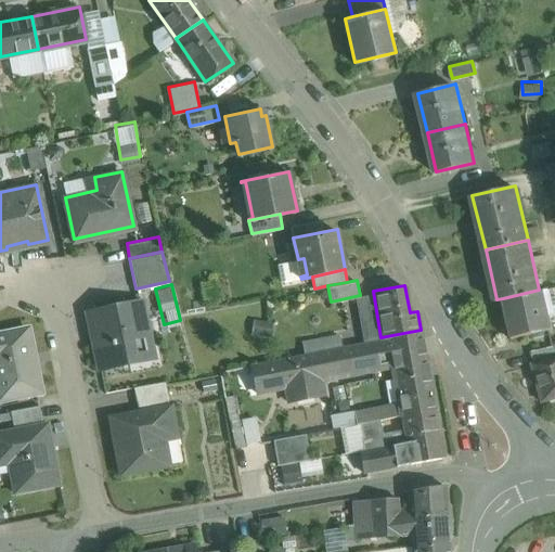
[(539,290),(503,298),(512,337),(554,328),(545,289),(539,290)]
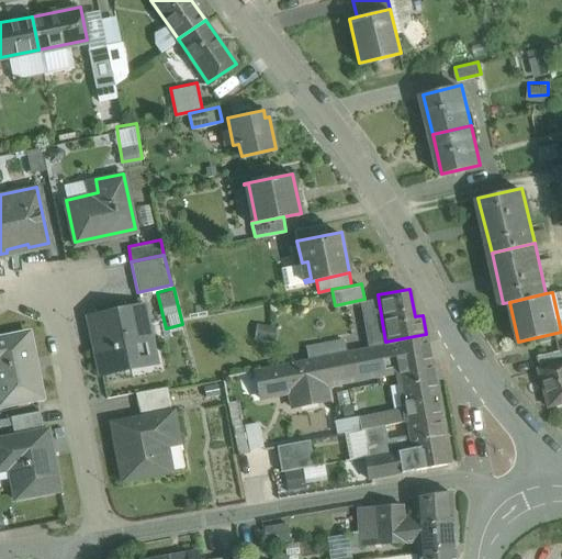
[(142,304),(89,315),(96,349),(98,349),(102,371),(154,360),(142,304)]
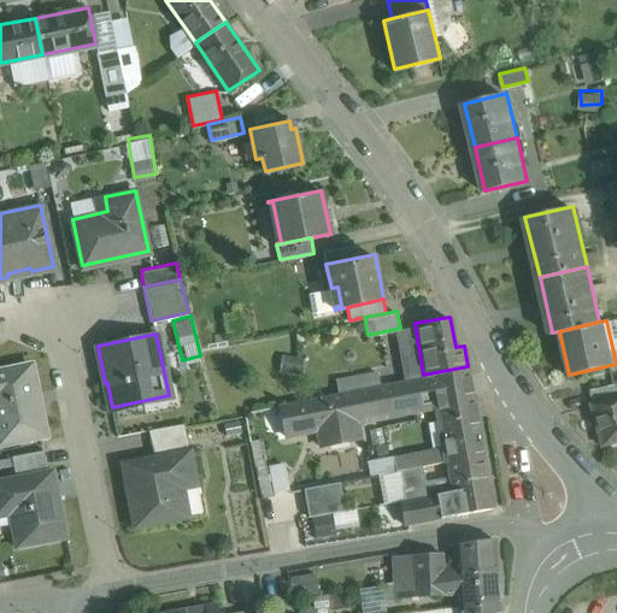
[(31,363),(0,367),(0,442),(46,434),(31,363)]
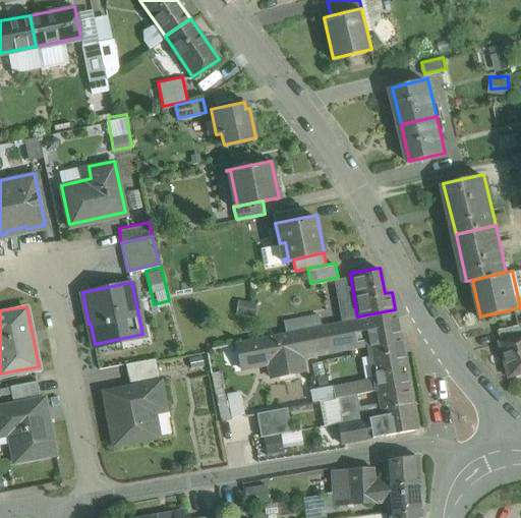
[(286,331),(237,341),(237,342),(236,342),(241,367),(268,361),(271,376),(303,369),(301,355),(368,342),(367,340),(400,335),(395,309),(357,317),(321,325),(300,328),(286,331)]
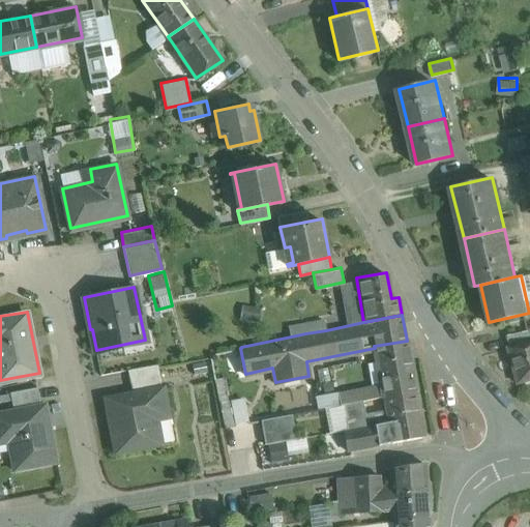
[(324,319),(302,322),(303,324),(305,333),(326,330),(324,319)]
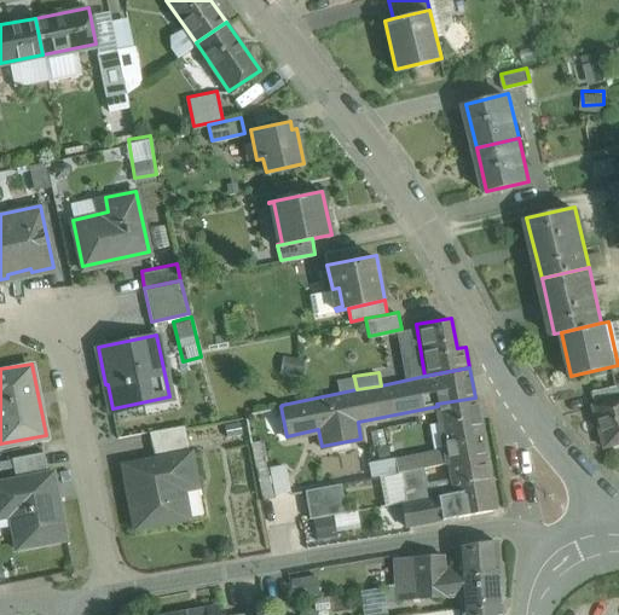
[(354,378),(337,382),(340,393),(357,389),(354,378)]
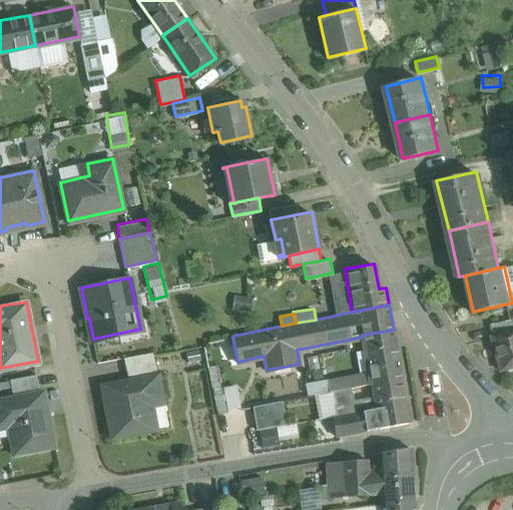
[(512,321),(512,318),(491,323),(494,334),(512,328),(512,321)]
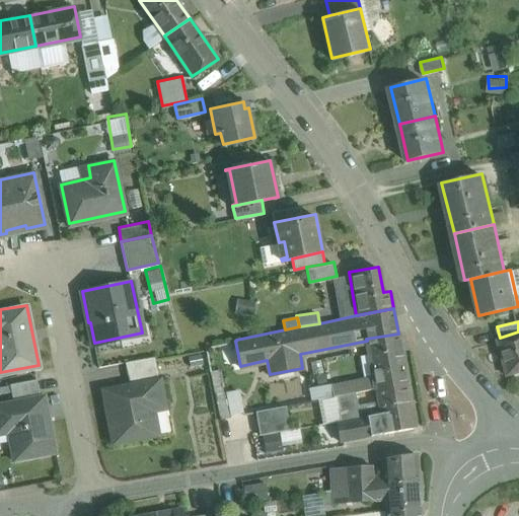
[(518,332),(500,338),(498,339),(507,374),(518,370),(518,332)]
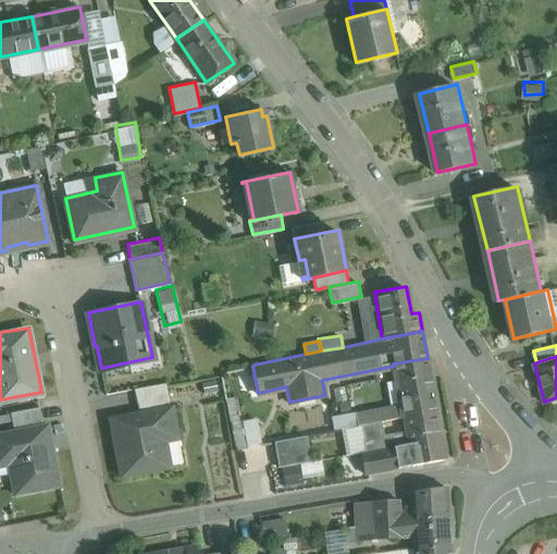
[(428,358),(393,364),(394,366),(400,404),(356,411),(358,425),(381,420),(403,416),(403,417),(436,410),(428,358)]
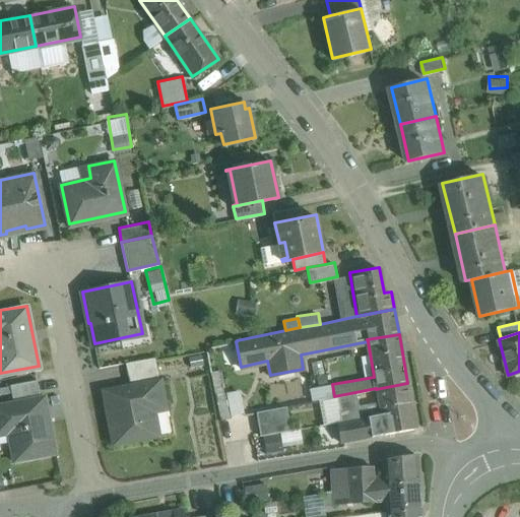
[(155,356),(126,361),(129,376),(158,370),(155,356)]
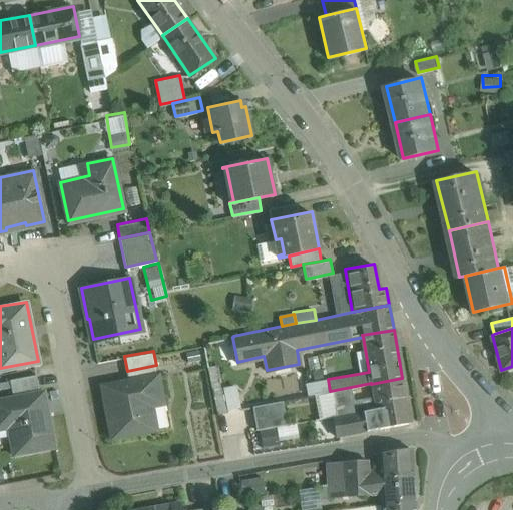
[(36,374),(10,379),(12,391),(38,386),(36,374)]
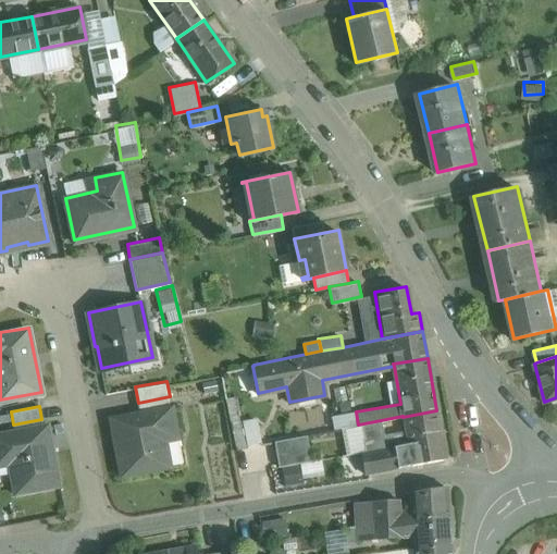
[(172,406),(111,418),(122,474),(170,465),(163,433),(176,431),(172,406)]
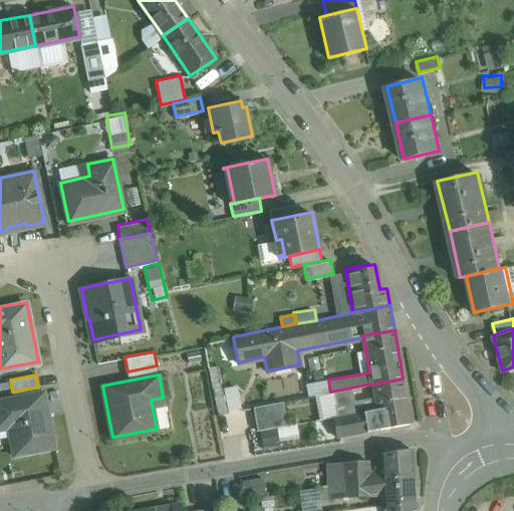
[(403,378),(371,385),(373,397),(354,401),(351,388),(334,391),(338,415),(348,414),(407,403),(408,403),(404,378),(403,378)]
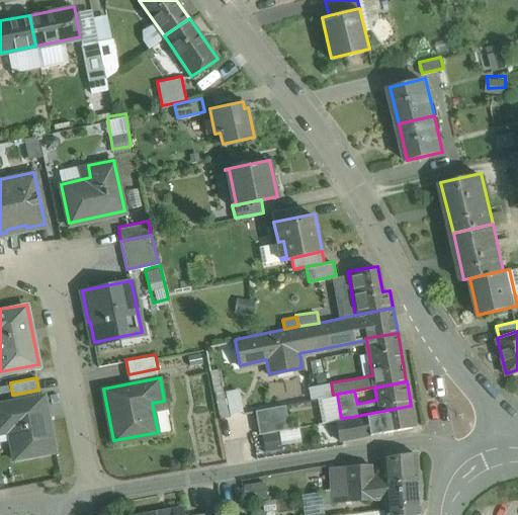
[(223,412),(242,410),(239,385),(220,388),(223,412)]
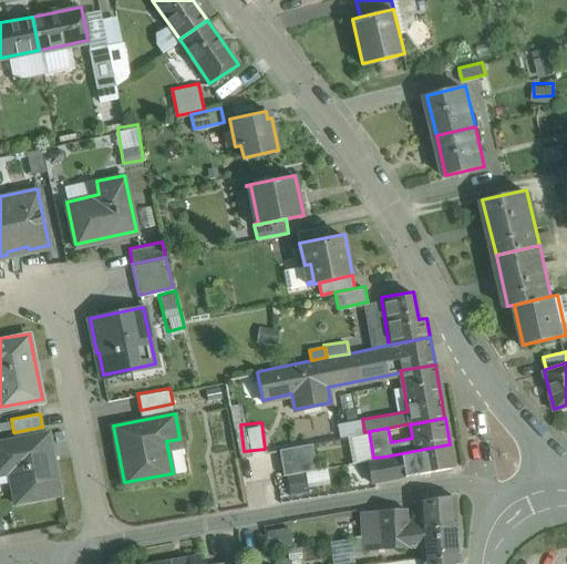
[(48,431),(0,440),(0,468),(9,467),(16,501),(60,492),(48,431)]
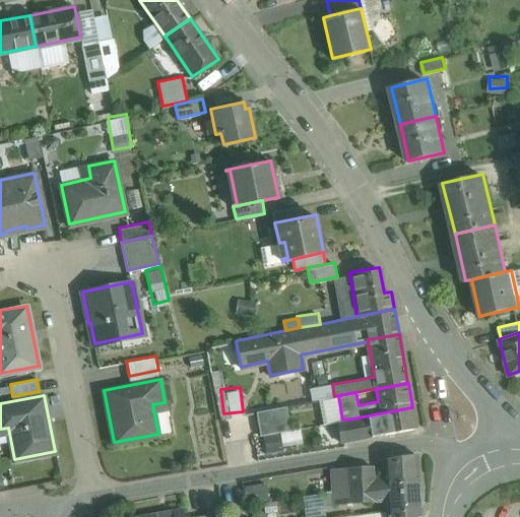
[(285,405),(256,410),(260,435),(290,429),(285,405)]
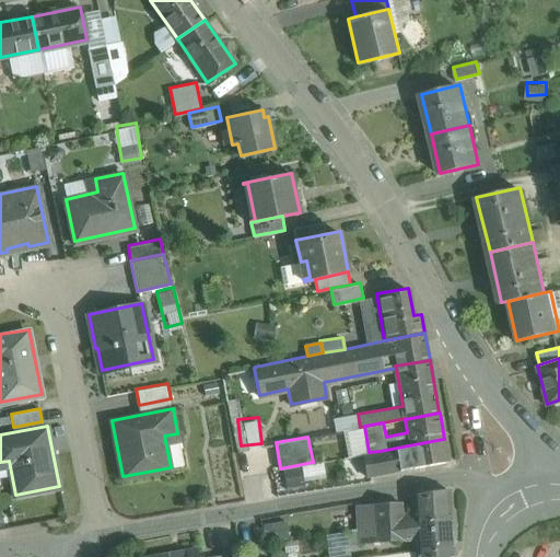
[(443,439),(397,448),(400,468),(447,461),(443,439)]
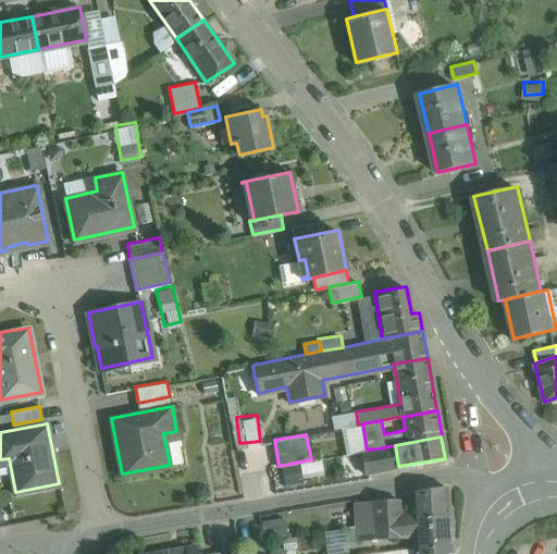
[(395,445),(378,448),(382,470),(398,467),(398,466),(395,445)]
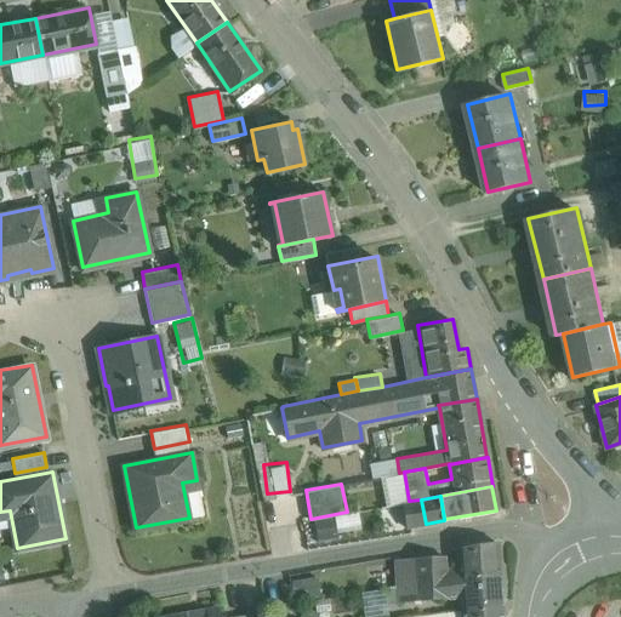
[(409,501),(404,502),(409,526),(426,524),(421,500),(409,501)]
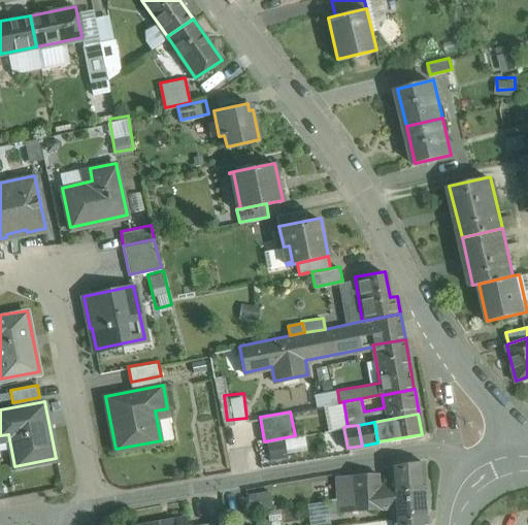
[(423,460),(388,465),(389,481),(378,483),(380,492),(425,485),(423,460)]
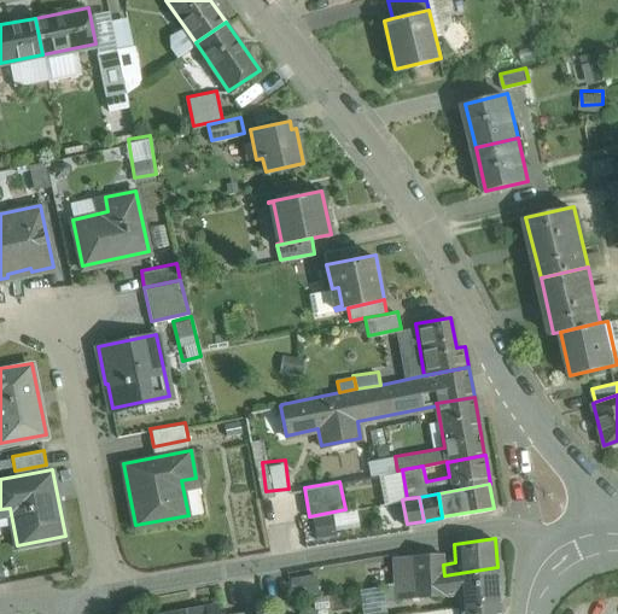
[(443,553),(412,554),(413,579),(444,576),(443,565),(443,553)]
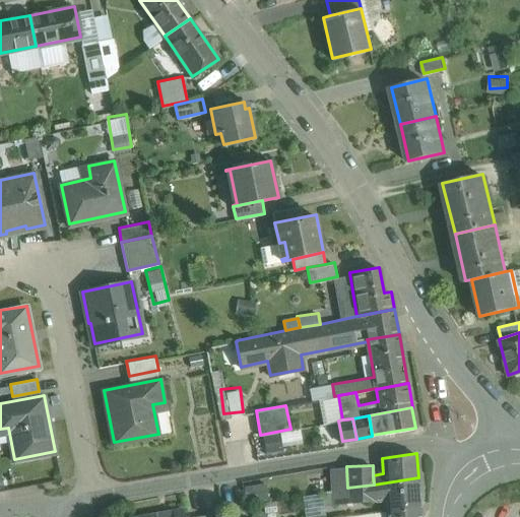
[(316,471),(301,473),(304,495),(319,493),(316,471)]
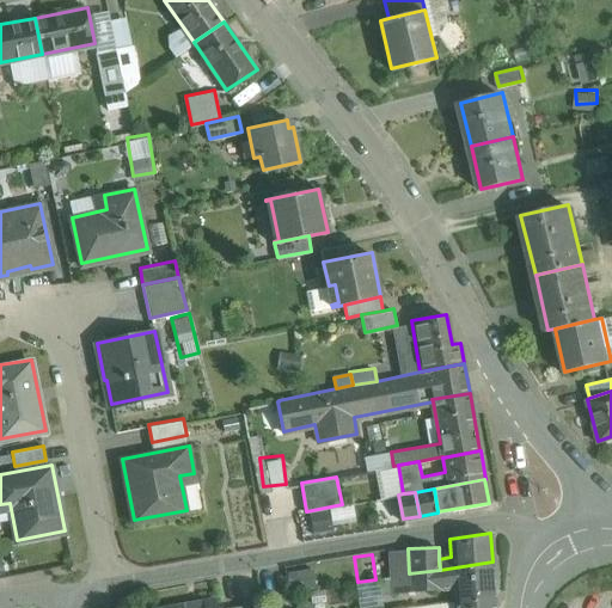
[(493,562),(440,570),(440,579),(453,577),(454,601),(494,595),(493,562)]
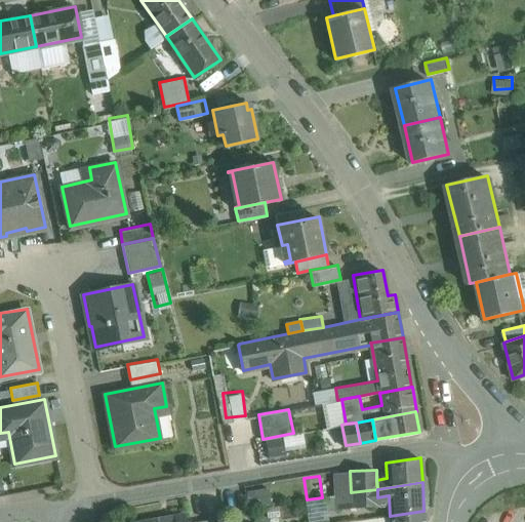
[(377,489),(351,492),(352,507),(353,507),(378,505),(377,497),(377,489)]
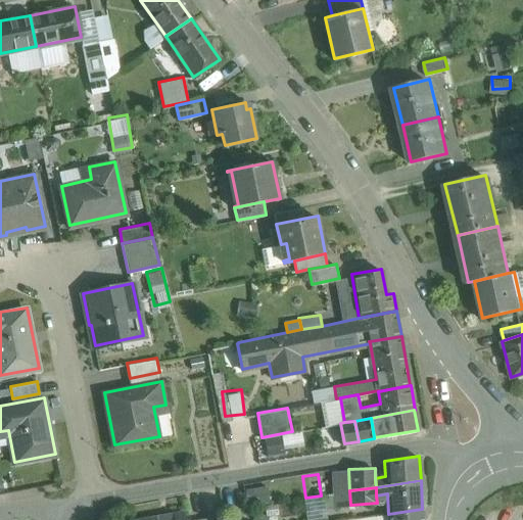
[(349,490),(334,493),(335,519),(352,516),(351,505),(350,505),(349,490)]
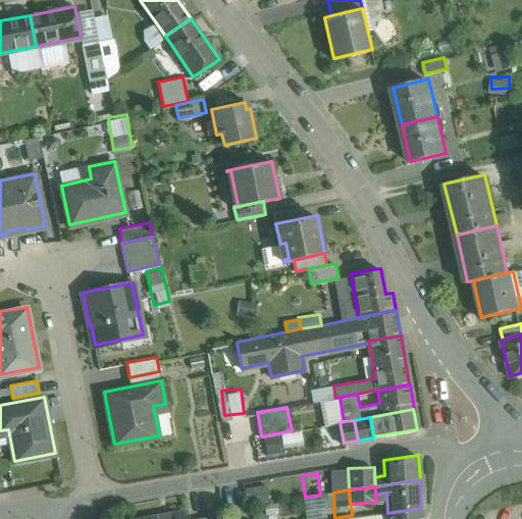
[(421,518),(421,508),(387,513),(387,518),(421,518)]
